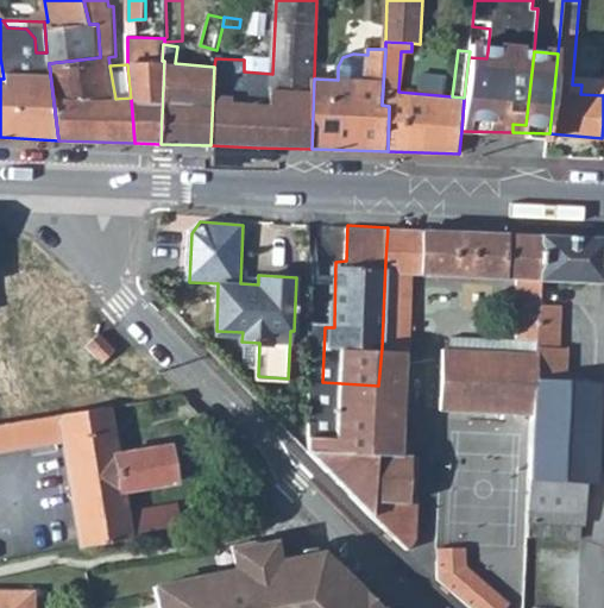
[(388,227),(385,261),(420,263),(420,273),(518,277),(516,313),(518,313),(517,338),(451,334),(451,348),(442,348),(440,408),(534,413),(535,377),(535,363),(541,233),(388,227)]
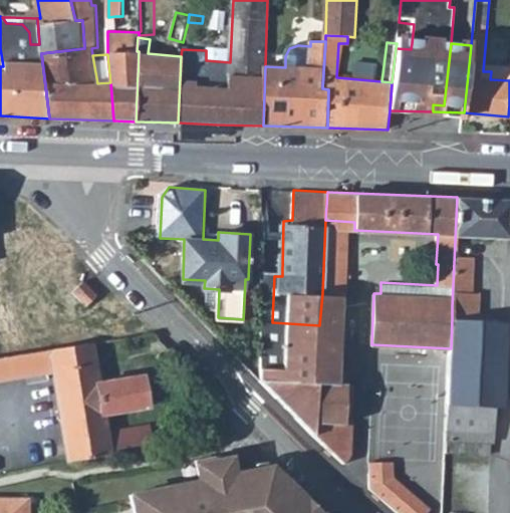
[(457,197),(452,306),(480,307),(480,291),(473,291),(475,243),(475,234),(509,236),(509,199),(457,197)]
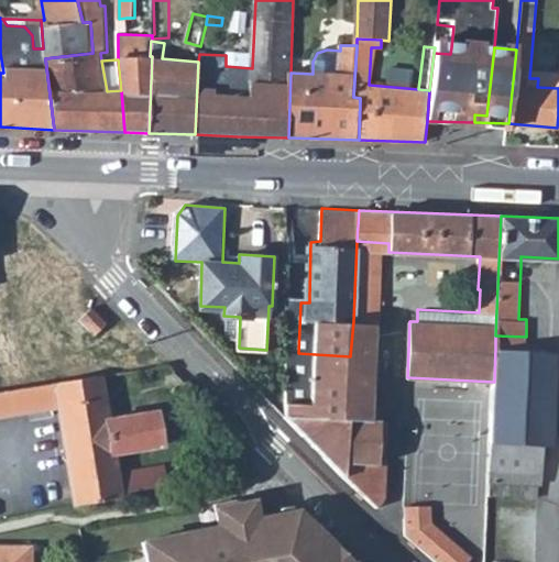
[(357,241),(353,321),(374,323),(379,323),(381,252),(388,252),(388,243),(357,241)]
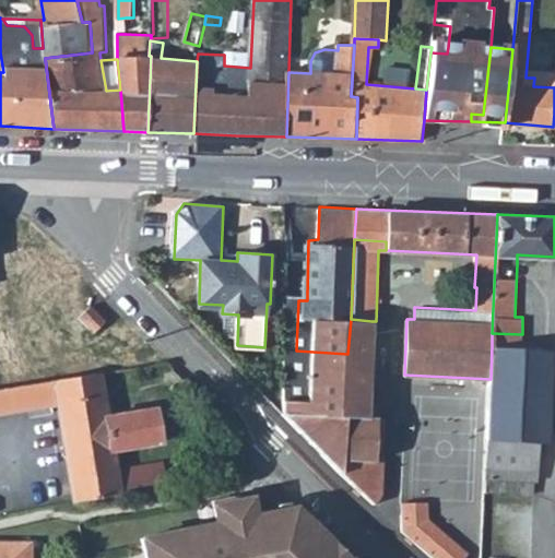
[(517,254),(517,264),(554,266),(554,257),(517,254)]
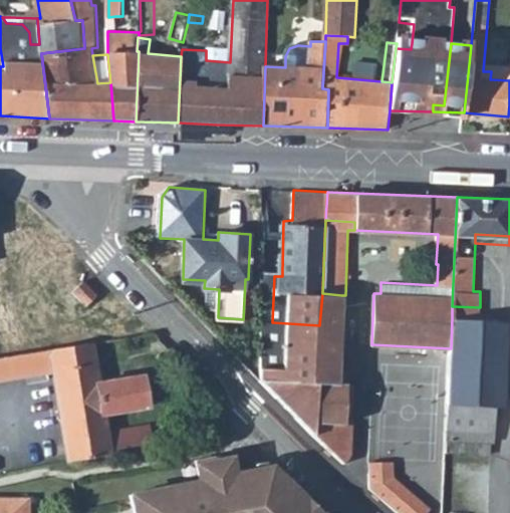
[(274,271),(261,270),(261,379),(314,433),(319,325),(272,322),(274,276),(274,271)]
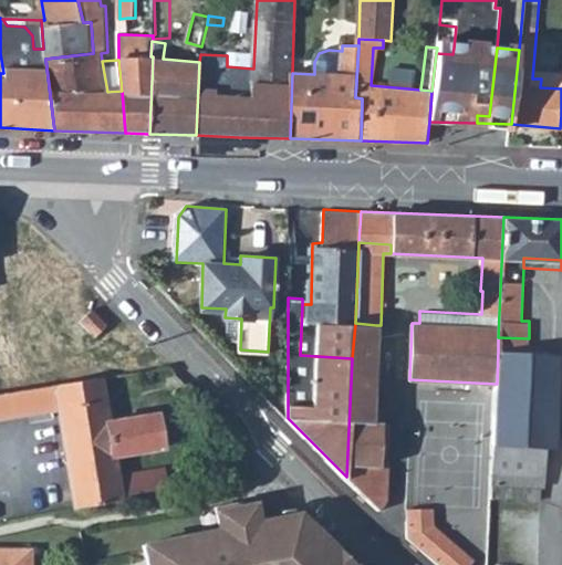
[(86,326),(97,337),(110,326),(99,315),(86,326)]
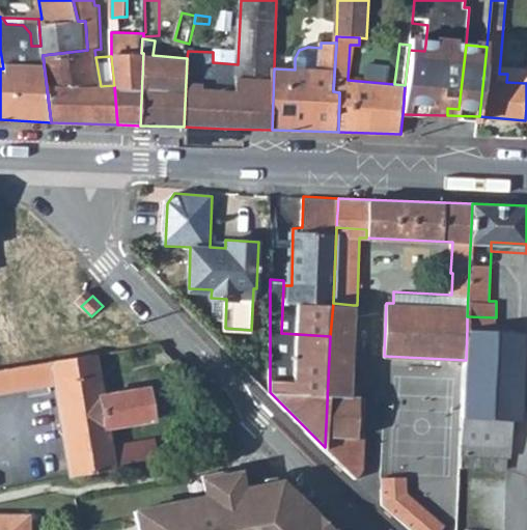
[(330,336),(325,447),(356,478),(364,469),(365,439),(357,438),(358,395),(350,395),(353,305),(333,303),(330,336)]
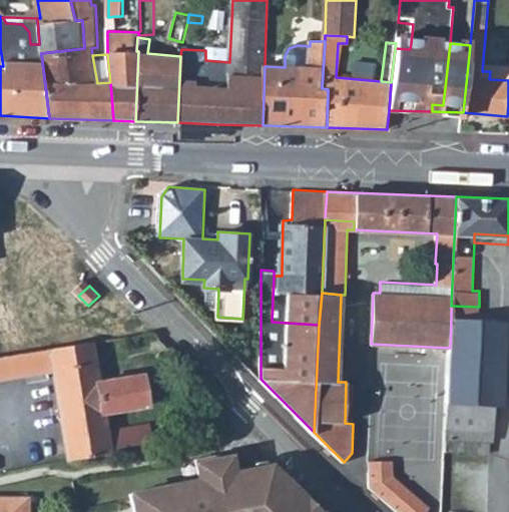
[(101,304),(106,311),(114,304),(109,298),(101,304)]
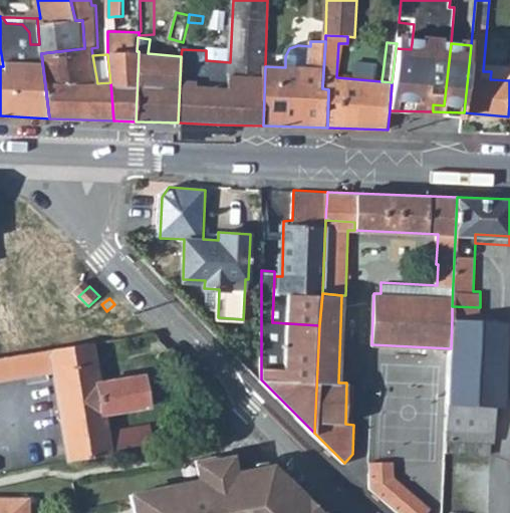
[(106,311),(114,320),(121,313),(114,304),(106,311)]
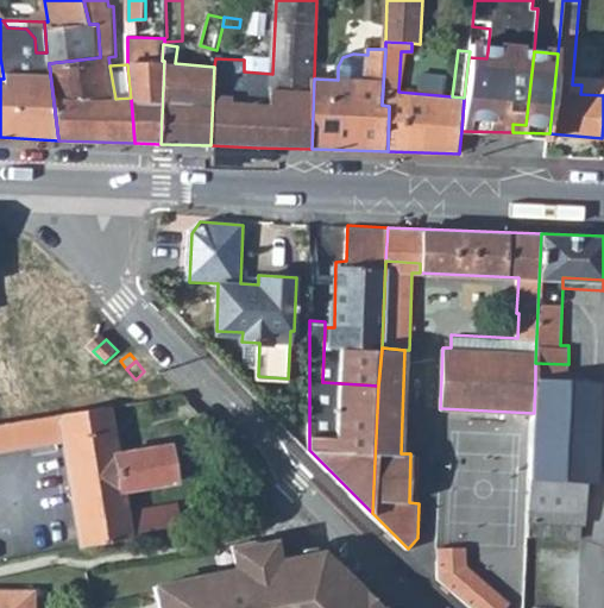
[(535,363),(535,377),(567,378),(568,364),(535,363)]
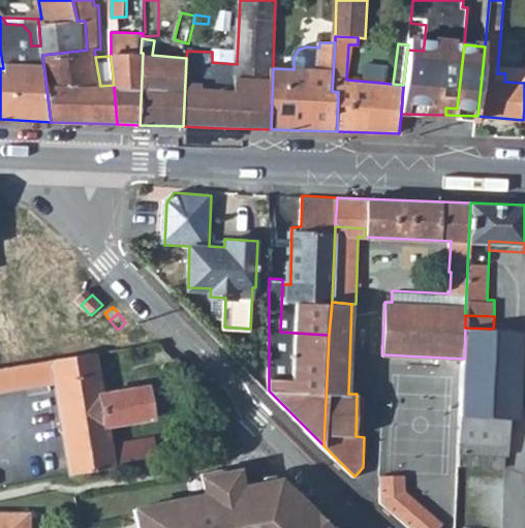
[(464,359),(459,464),(506,465),(506,454),(510,454),(511,427),(514,427),(514,415),(518,415),(519,403),(517,403),(520,330),(493,329),(465,328),(464,359)]
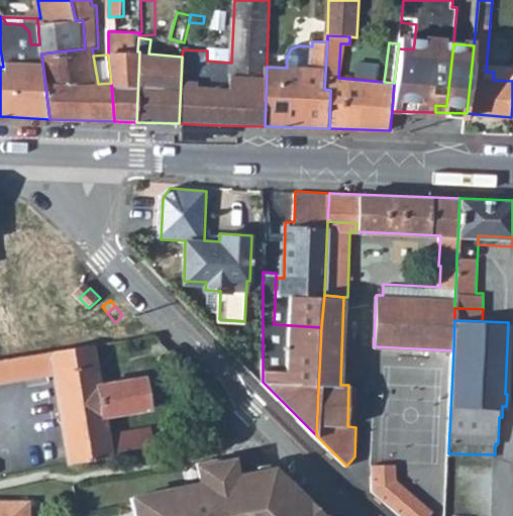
[(2,337),(6,357),(91,344),(89,328),(49,333),(48,330),(2,337)]
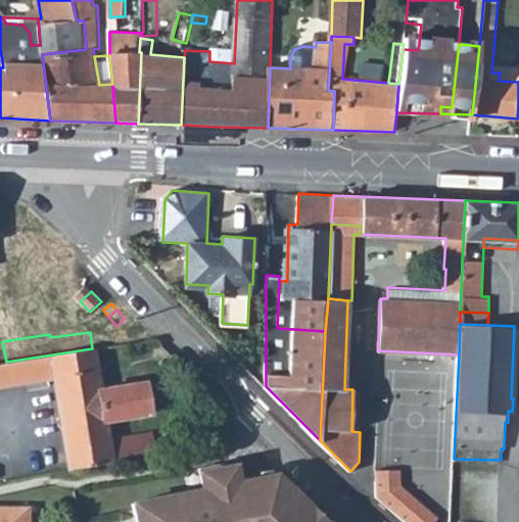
[(92,348),(6,362),(0,362),(0,385),(40,379),(39,376),(48,374),(47,365),(55,364),(57,377),(73,469),(115,460),(109,420),(153,412),(149,381),(104,388),(98,347),(92,348)]
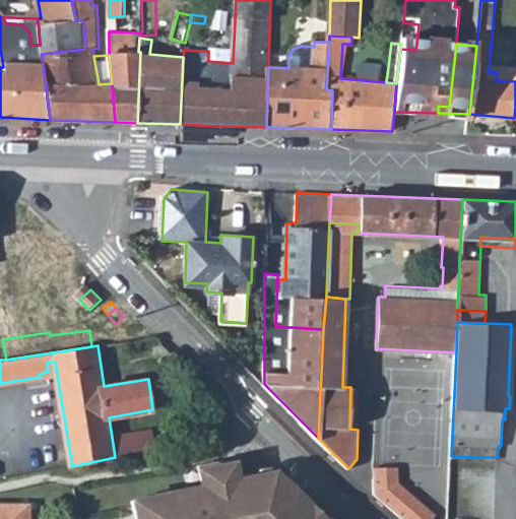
[(40,377),(57,375),(55,362),(47,363),(48,372),(39,374),(40,377)]
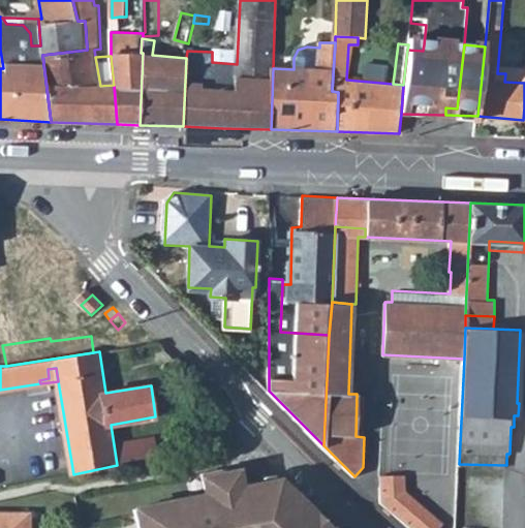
[(218,445),(254,439),(259,437),(234,412),(218,445)]
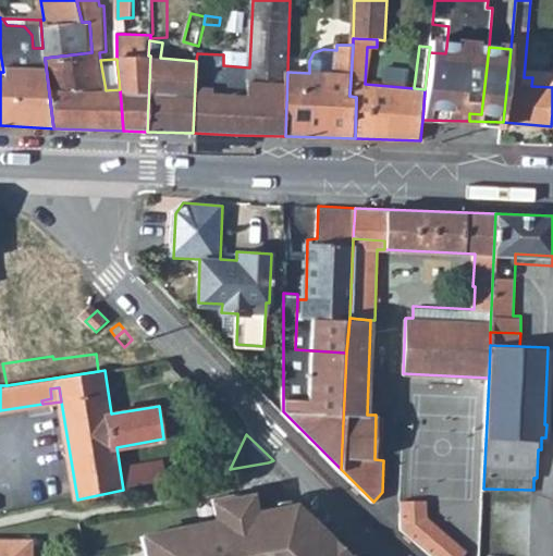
[(353,555),(298,503),(257,511),(247,513),(243,493),(243,489),(213,494),(218,517),(144,531),(148,555),(353,555)]
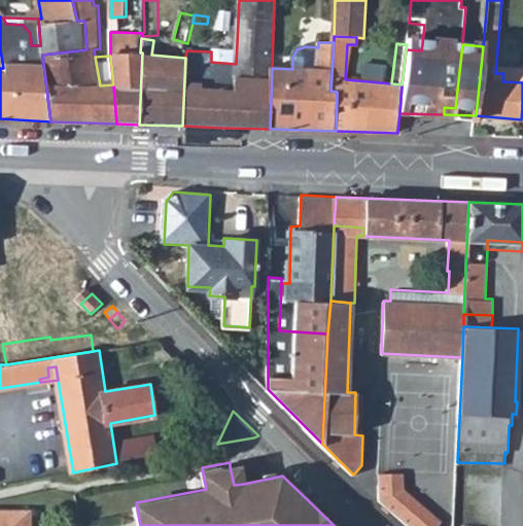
[(230,466),(234,485),(243,484),(240,464),(230,466)]
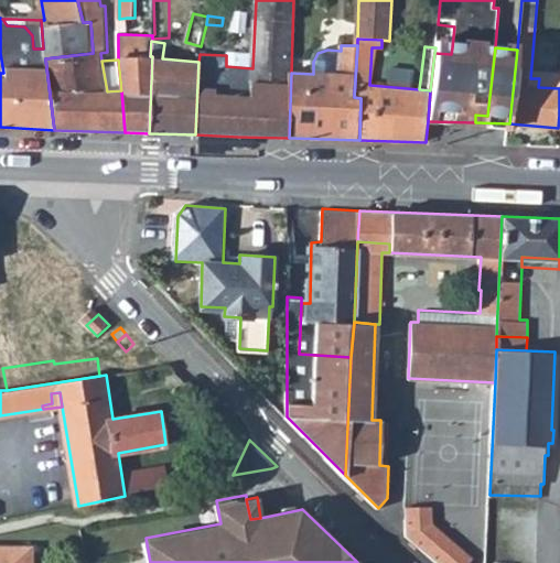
[(407,505),(407,536),(440,562),(466,562),(472,558),(432,522),(432,505),(407,505)]
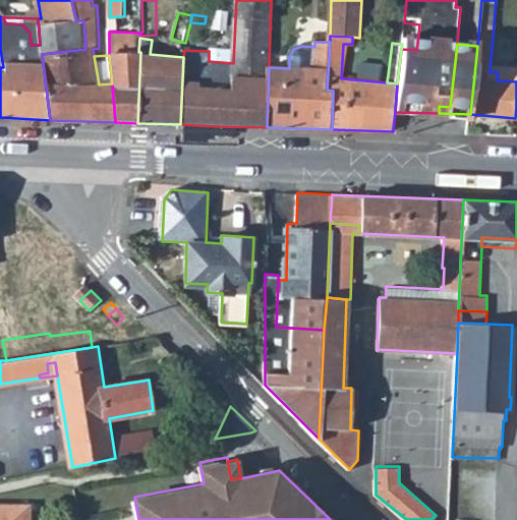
[(0,519),(35,519),(36,505),(0,503),(0,519)]
